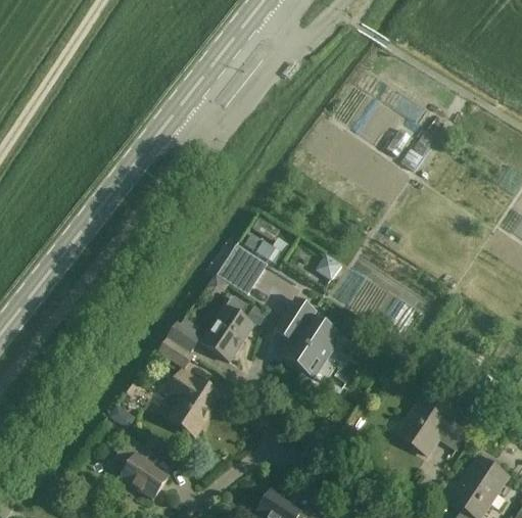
[(431,138),(422,151),(434,159),(443,146),(431,138)]
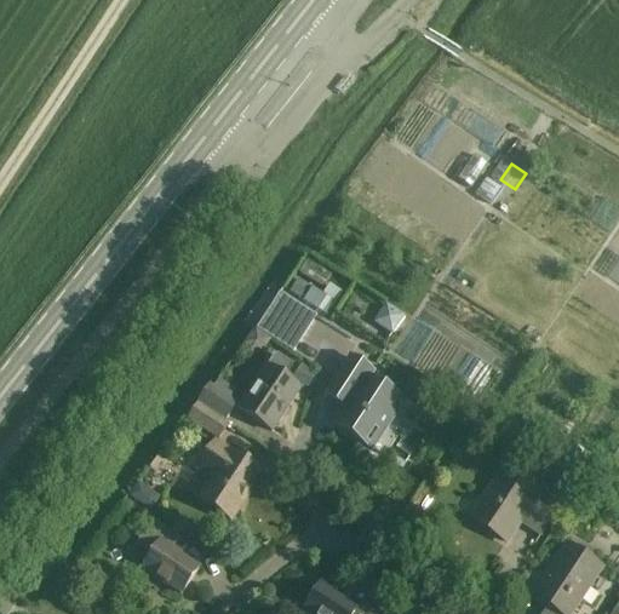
[(299,275),(291,288),(303,297),(313,283),(299,275)]
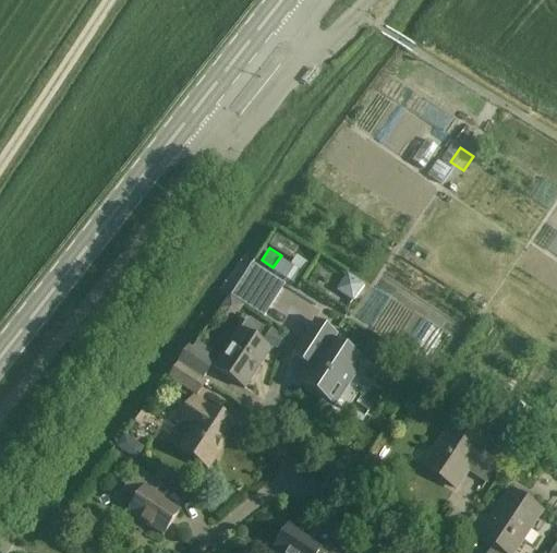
[(231,291),(219,307),(226,312),(240,310),(245,302),(264,314),(286,281),(252,260),(231,292),(231,291)]
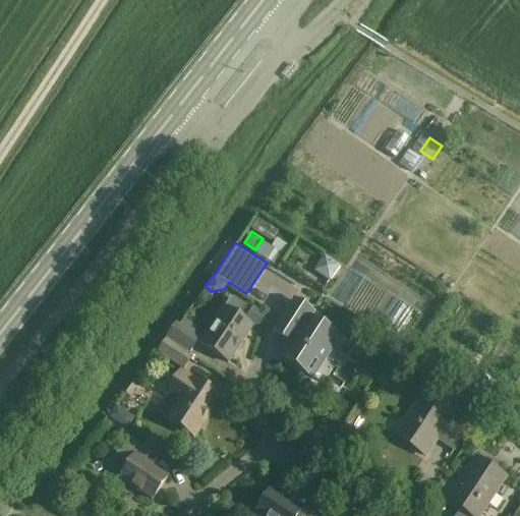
[(325,253),(316,267),(330,276),(339,262),(325,253)]
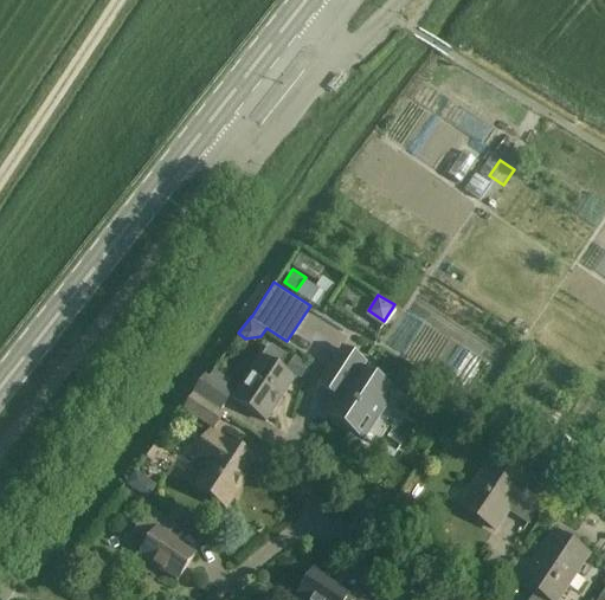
[(266,418),(294,376),(295,374),(281,363),(287,355),(285,352),(272,342),(269,343),(262,354),(233,395),(246,405),(266,418)]
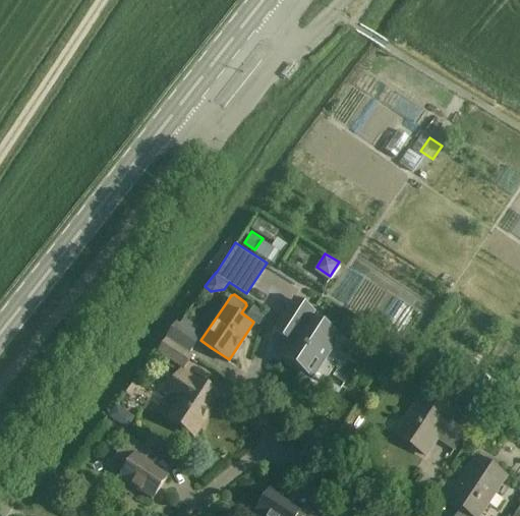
[(310,371),(322,355),(336,333),(309,314),(312,309),(294,298),(274,329),(275,330),(279,328),(294,338),(283,354),(310,371)]
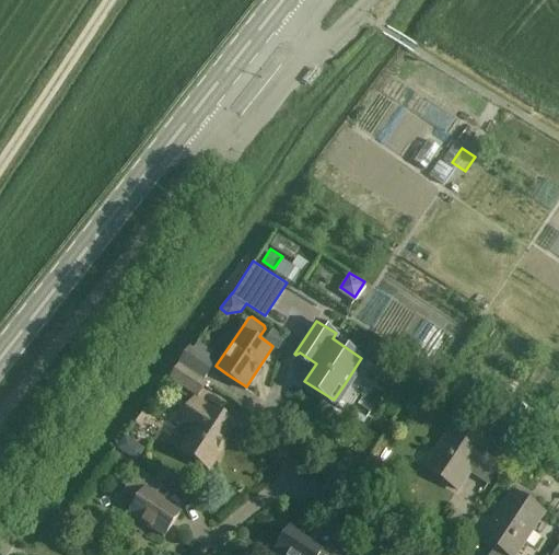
[(216,360),(211,358),(208,356),(212,349),(198,339),(194,346),(190,344),(178,361),(204,379),(216,360)]
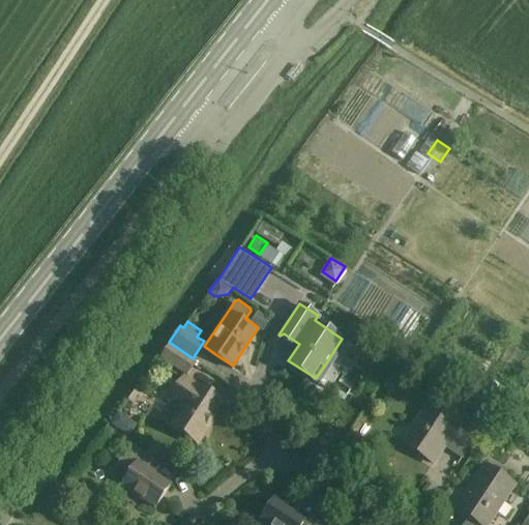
[(160,354),(164,356),(188,373),(196,360),(193,358),(169,342),(160,354)]
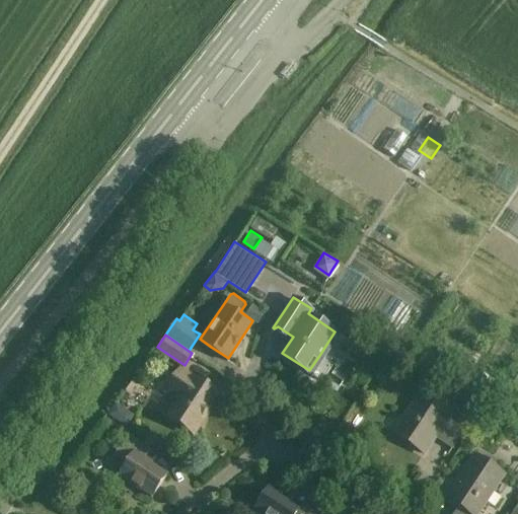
[(163,388),(178,398),(168,415),(196,432),(220,393),(178,366),(163,388)]
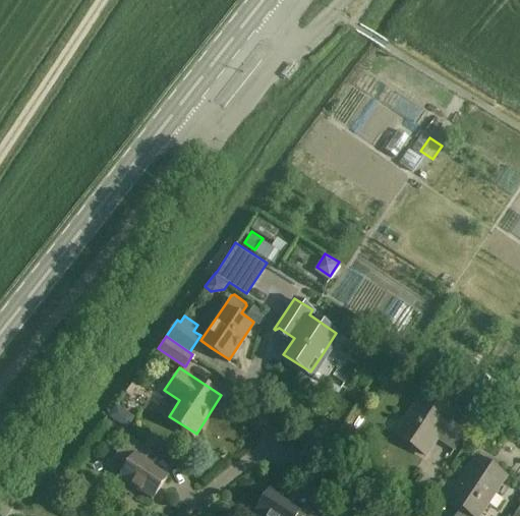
[(457,445),(468,428),(472,420),(477,423),(486,408),(479,403),(469,418),(424,389),(396,433),(427,452),(440,434),(457,445)]
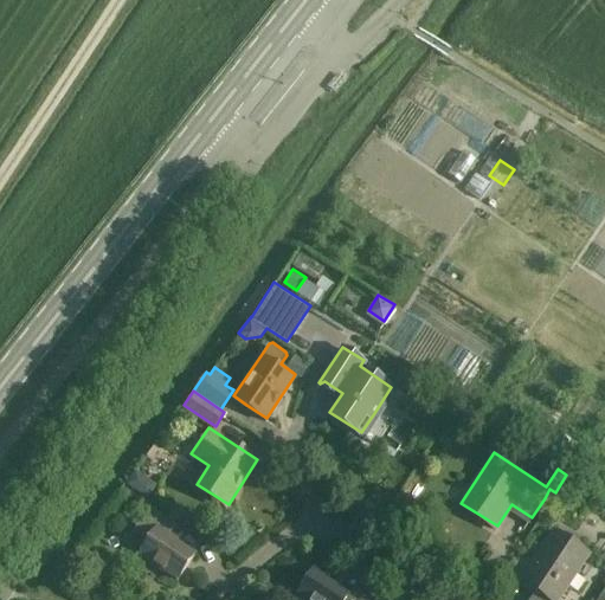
[(149,504),(141,517),(134,528),(148,537),(139,550),(179,576),(195,552),(169,534),(177,522),(149,504)]
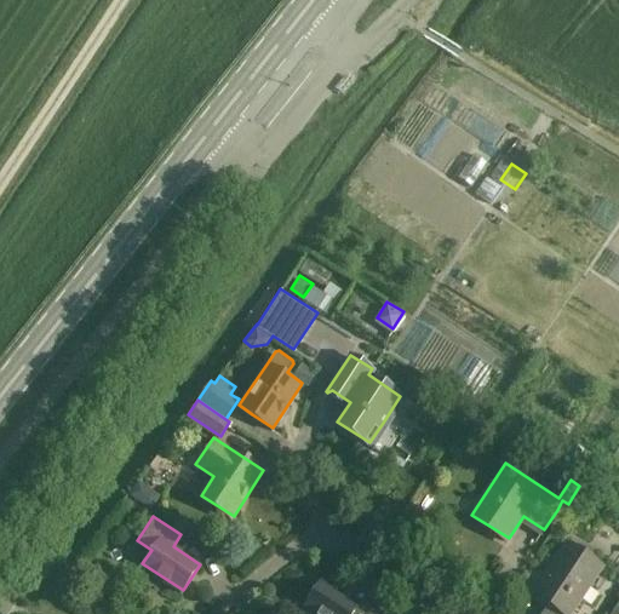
[(569,613),(602,563),(584,551),(567,540),(534,592),(549,602),(540,613),(569,613)]
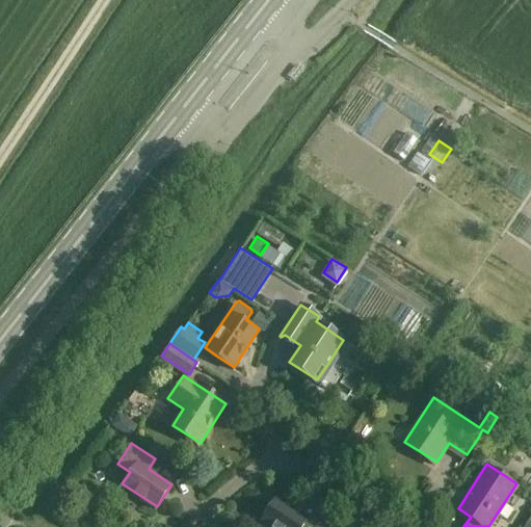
[(276,496),(257,526),(258,526),(261,521),(270,526),(335,526),(340,520),(306,498),(297,509),(276,496)]
